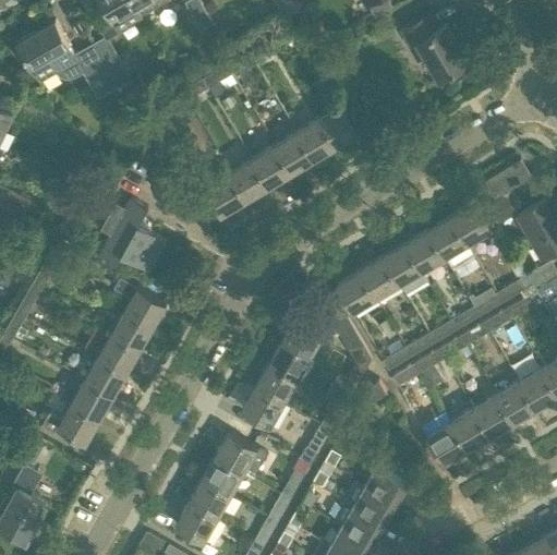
[(112,15),(99,23),(108,37),(122,29),(120,26),(142,14),(134,0),(96,0),(100,7),(106,3),(112,15)]
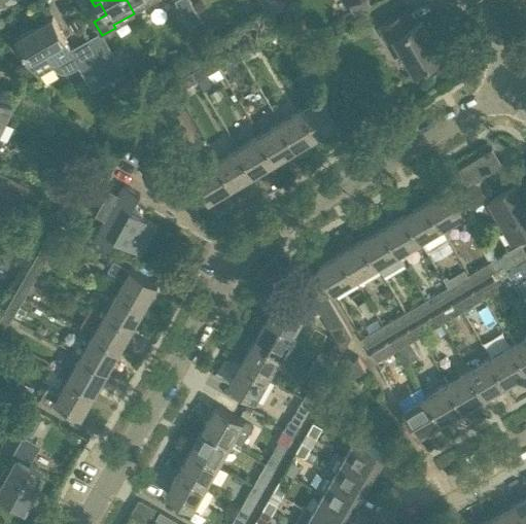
[(127,0),(134,13),(156,0),(127,0)]
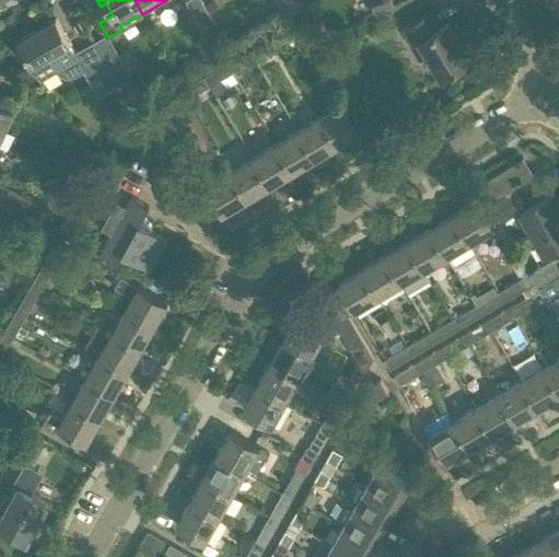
[(201,32),(213,24),(198,0),(189,0),(185,3),(201,32)]
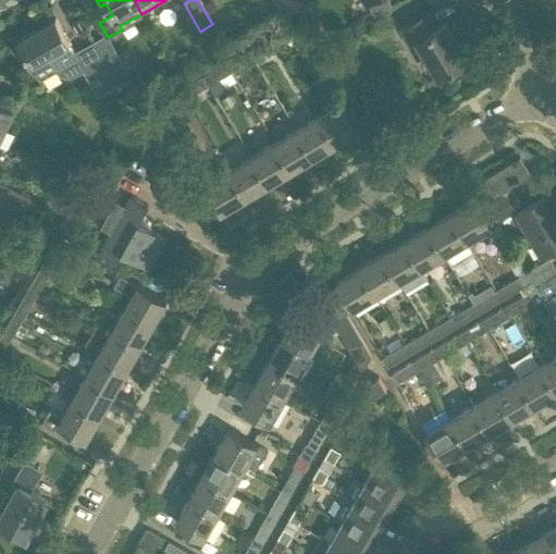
[(272,0),(284,19),(297,11),(291,0),(272,0)]
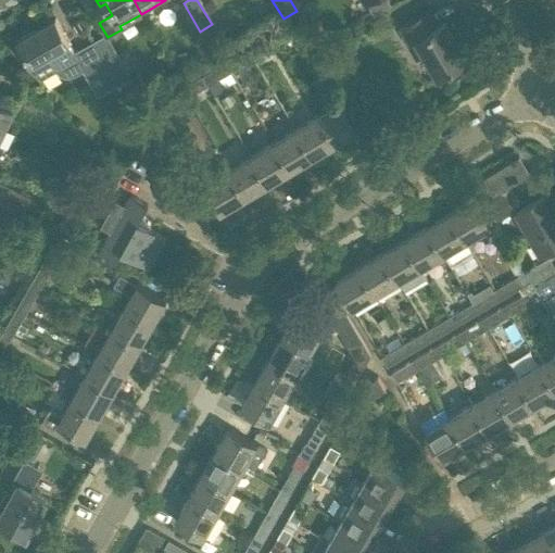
[(438,28),(429,13),(400,30),(408,47),(417,42),(427,60),(455,44),(444,25),(438,28)]
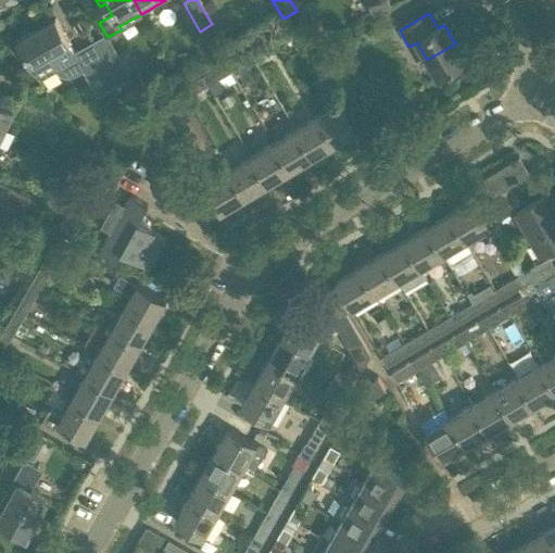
[(76,53),(75,52),(57,20),(19,41),(25,52),(24,52),(27,57),(28,55),(42,79),(57,71),(61,74),(65,76),(71,77),(75,75),(84,71),(99,97),(117,86),(93,44),(76,53)]
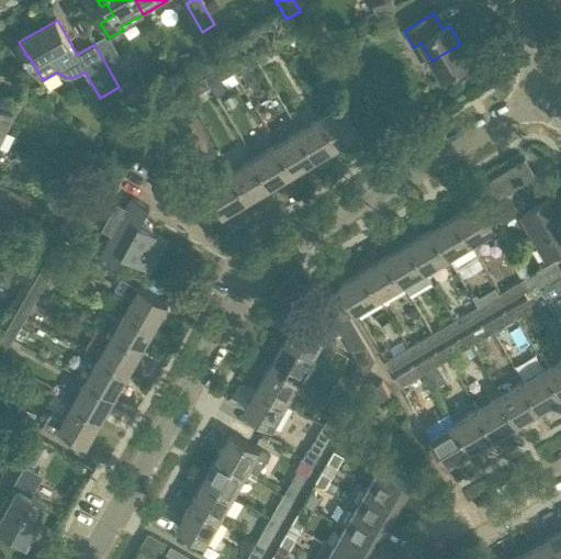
[(298,36),(292,26),(271,38),(278,48),(298,36)]
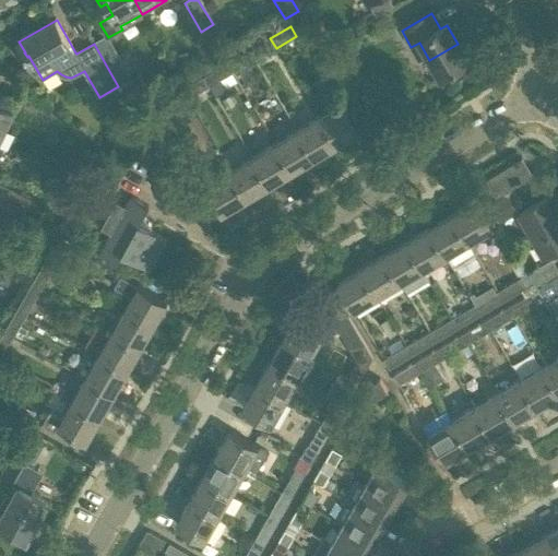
[(248,51),(253,62),(272,51),(276,48),(270,38),(248,51)]
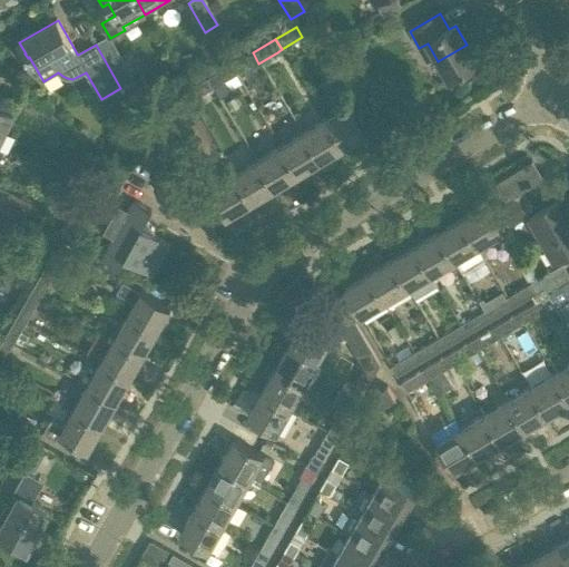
[(107,60),(98,44),(96,45),(120,88),(135,80),(119,52),(107,60)]
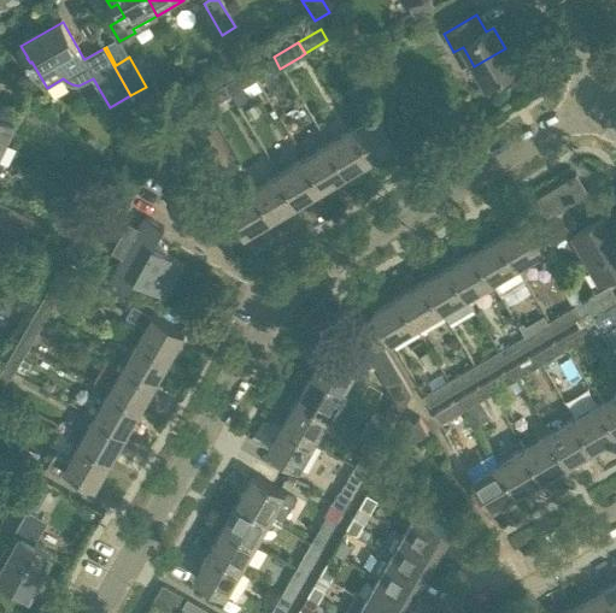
[(521,80),(515,69),(517,69),(505,48),(474,66),(486,87),(498,80),(504,89),(521,80)]
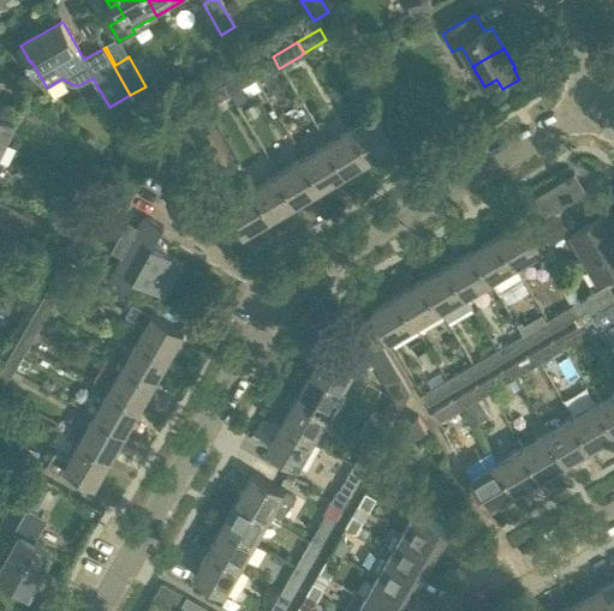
[(254,83),(279,69),(273,57),(248,72),(254,83)]
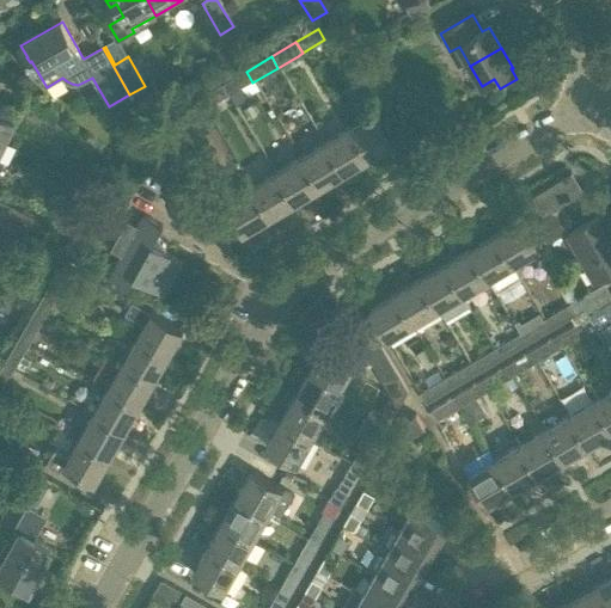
[(228,97),(252,83),(246,72),(221,86),(228,97)]
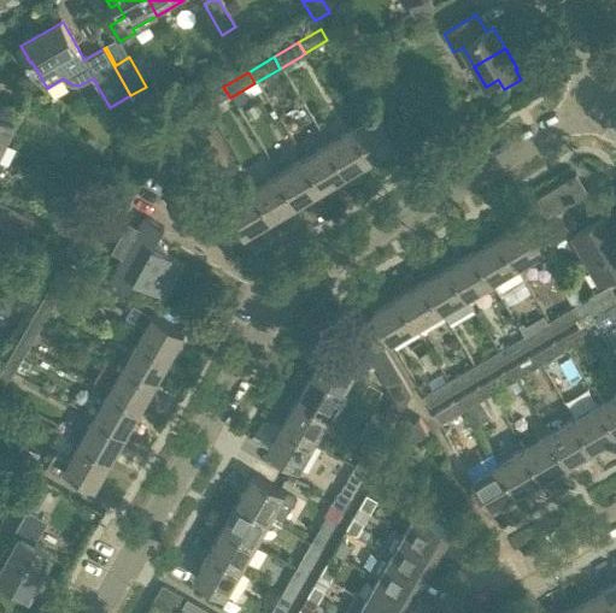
[(205,112),(230,98),(223,87),(198,101),(205,112)]
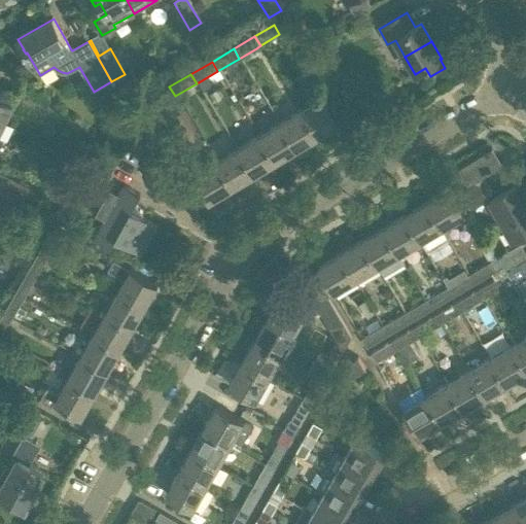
[(50,135),(63,120),(22,85),(13,103),(50,135)]
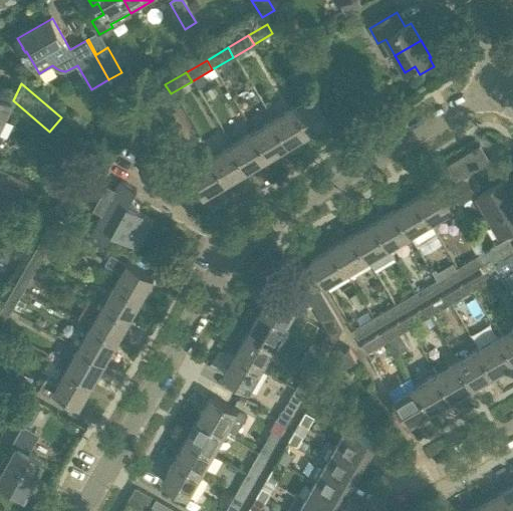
[(149,106),(171,93),(165,84),(144,97),(149,106)]
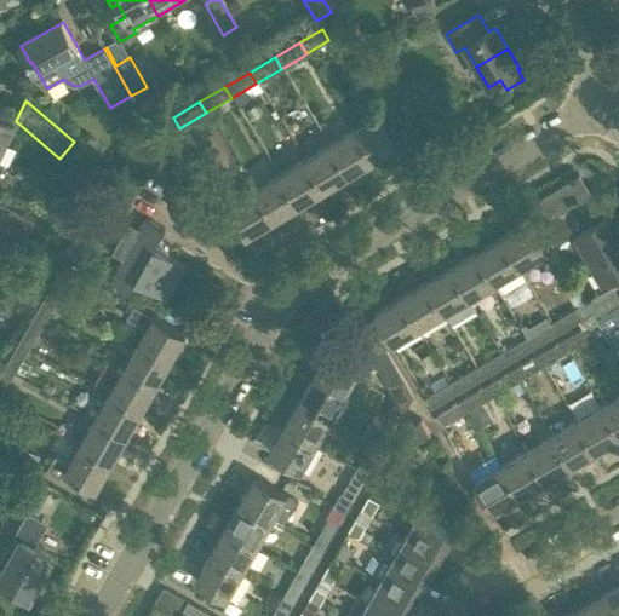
[(372,162),(399,147),(379,115),(353,131),(372,162)]
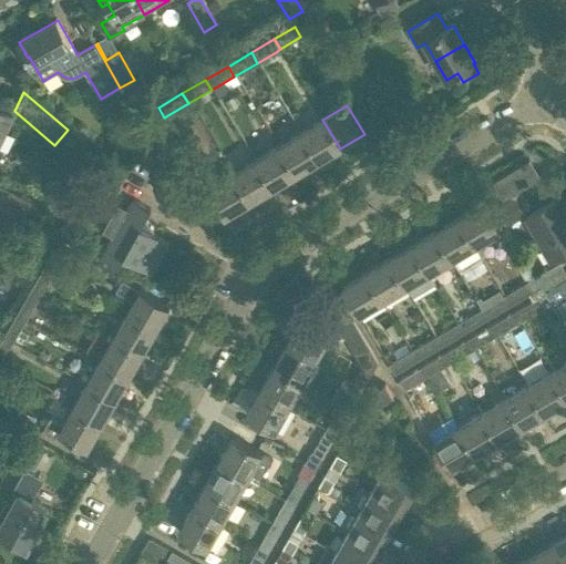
[(0,147),(4,150),(12,134),(4,131),(13,113),(0,106),(0,147)]
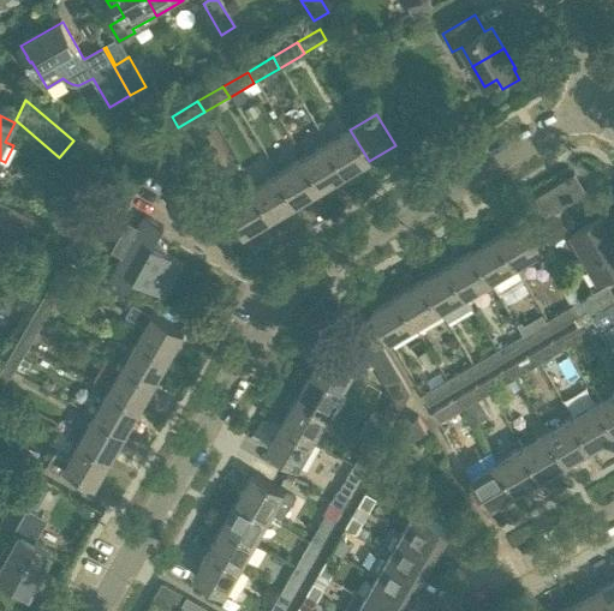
[(345,175),(369,161),(350,130),(326,144),(345,175)]
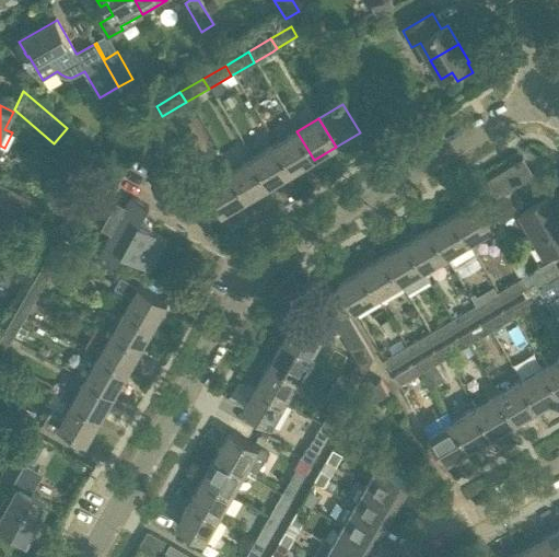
[(291,174),(314,160),(297,131),(274,144),(291,174)]
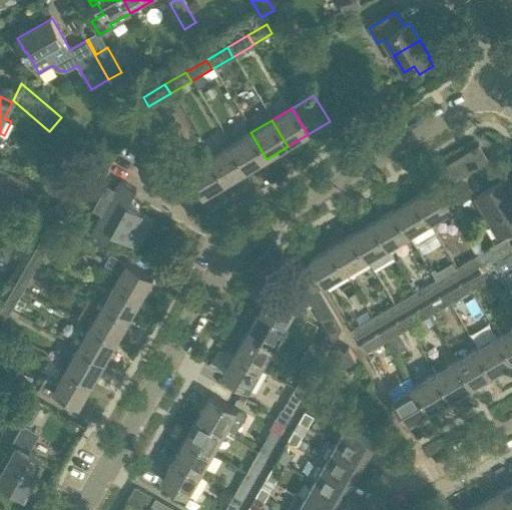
[(246,171),(267,159),(250,132),(229,145),(246,171)]
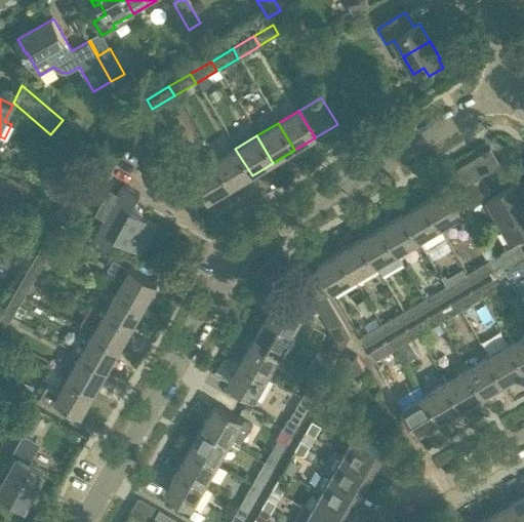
[(495,148),(465,165),(474,182),(505,164),(495,148)]
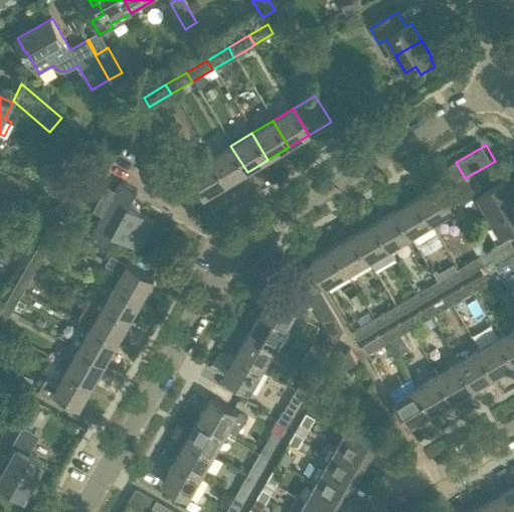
[(226,185),(247,172),(230,146),(210,158),(226,185)]
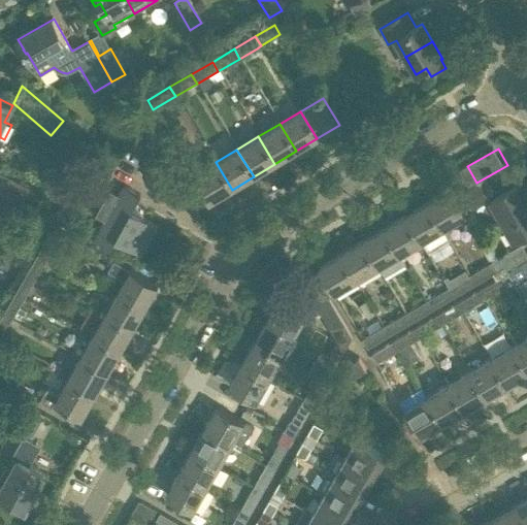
[(210,203),(232,190),(216,162),(193,175),(210,203)]
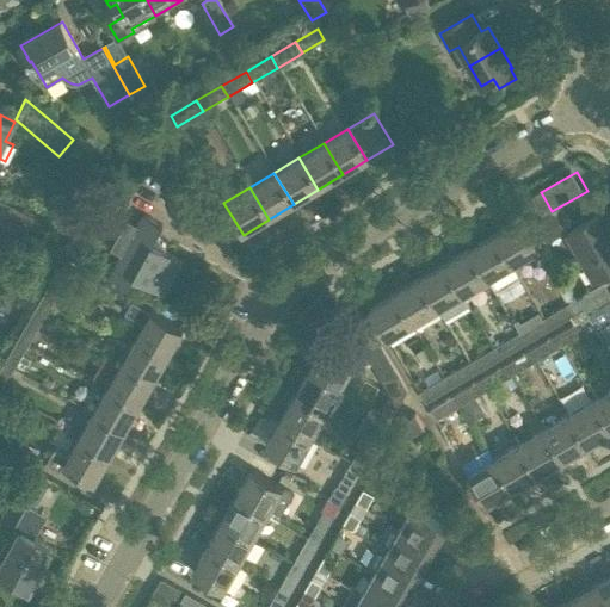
[(24,240),(35,220),(0,202),(0,227),(19,236),(24,240)]
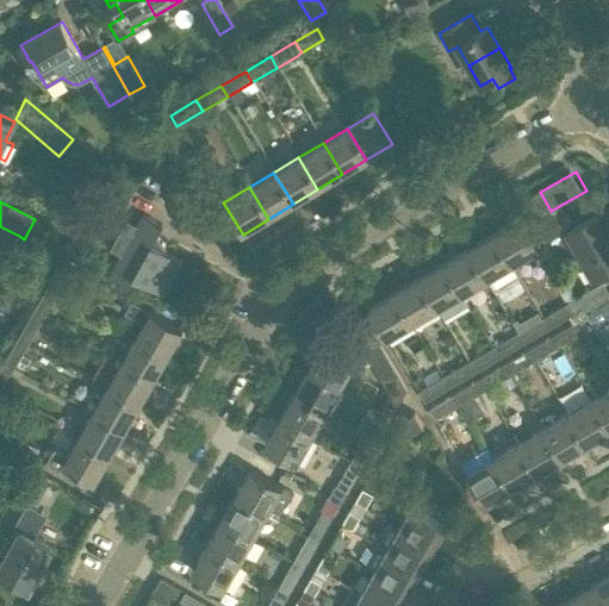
[(541,241),(561,230),(550,210),(530,220),(541,241)]
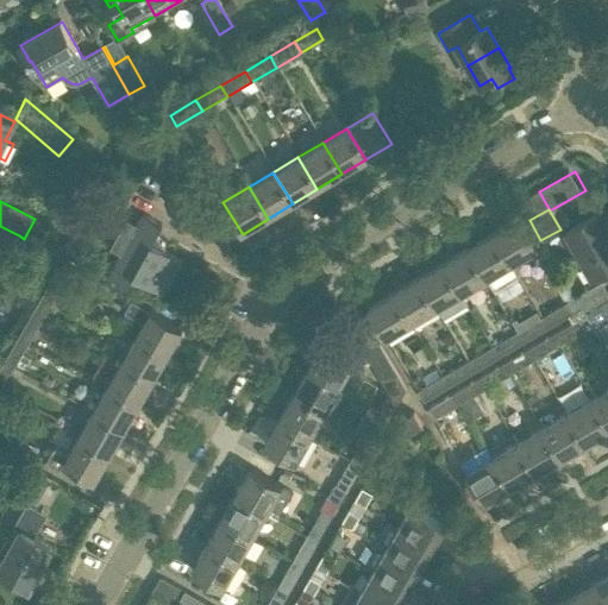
[(110,251),(119,257),(107,278),(126,289),(131,279),(162,296),(181,263),(149,245),(160,227),(140,218),(135,227),(125,222),(110,251)]
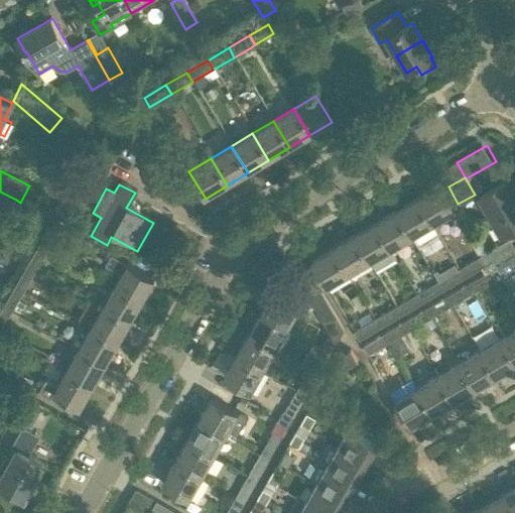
[(500,241),(514,232),(514,205),(512,200),(514,199),(506,184),(478,201),(500,241)]
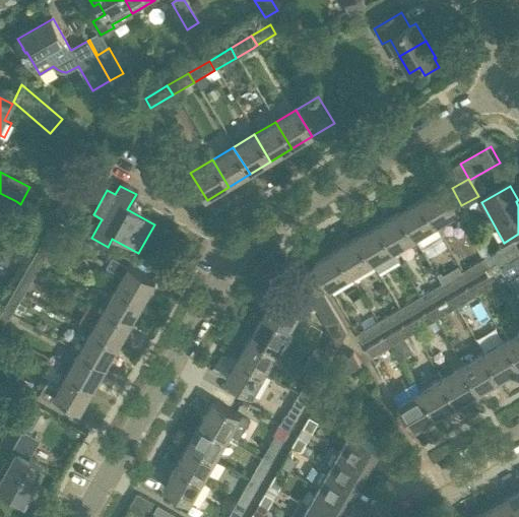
[(435,228),(456,214),(441,188),(419,201),(435,228)]
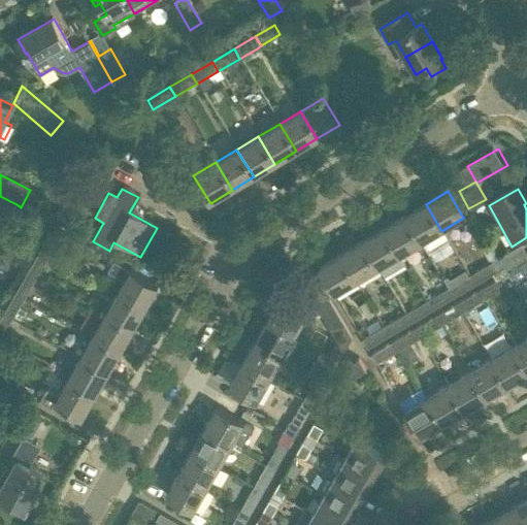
[(0,211),(10,217),(17,204),(0,196),(0,211)]
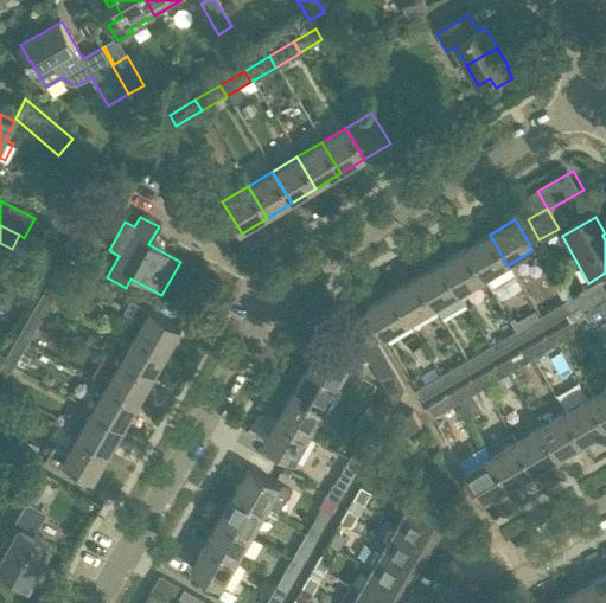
[(491,292),(514,277),(506,265),(508,265),(490,235),(465,249),(483,280),(484,280),(491,292)]
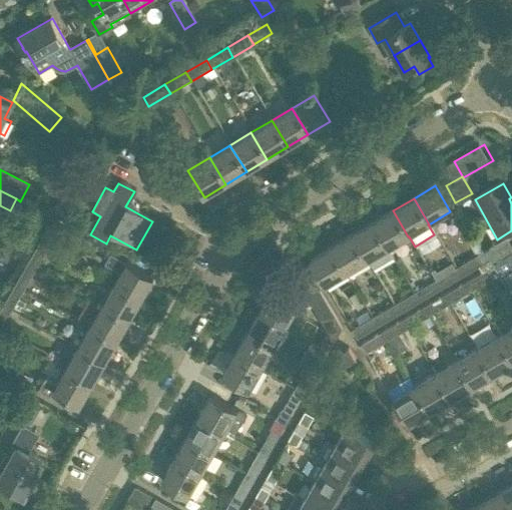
[(387,249),(408,236),(393,210),(372,223),(387,249)]
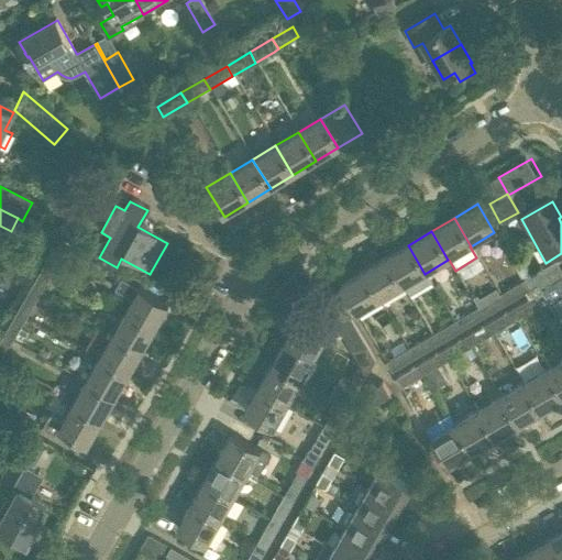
[(401,287),(425,274),(408,245),(385,259),(401,287)]
